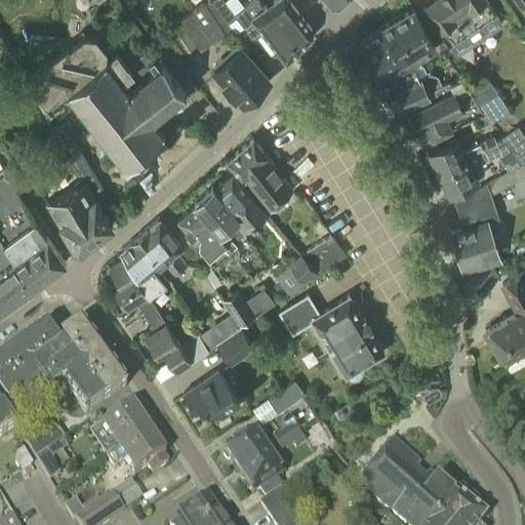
[(223,0),(210,0),(209,1),(228,23),(235,16),(233,14),(234,14),(223,0)]
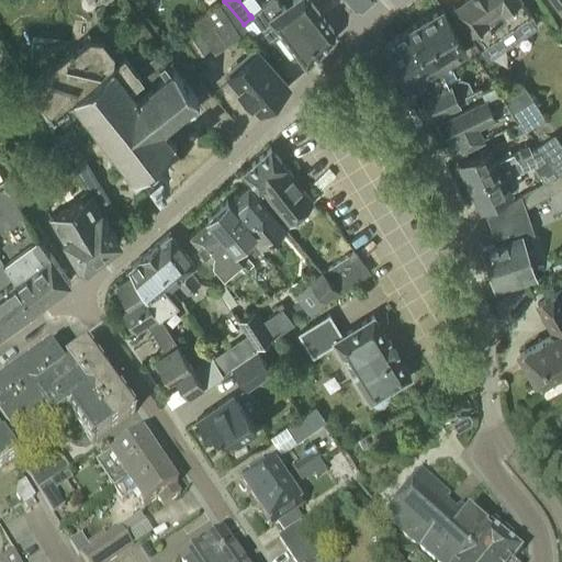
[(274,0),(270,0),(250,15),(249,15),(251,18),(268,38),(273,40),(274,40),(289,57),(294,53),(304,65),(303,66),(304,67),(333,38),(333,31),(308,0),(291,0),(281,9),(274,0)]
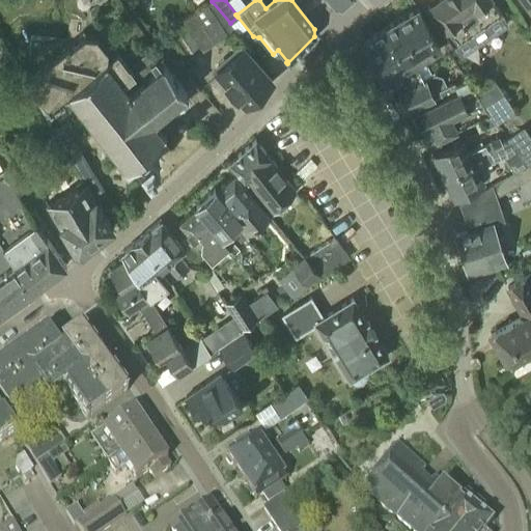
[(491,0),(439,0),(426,8),(452,46),(469,35),(475,44),(491,33),(484,24),(500,14),(491,0)]
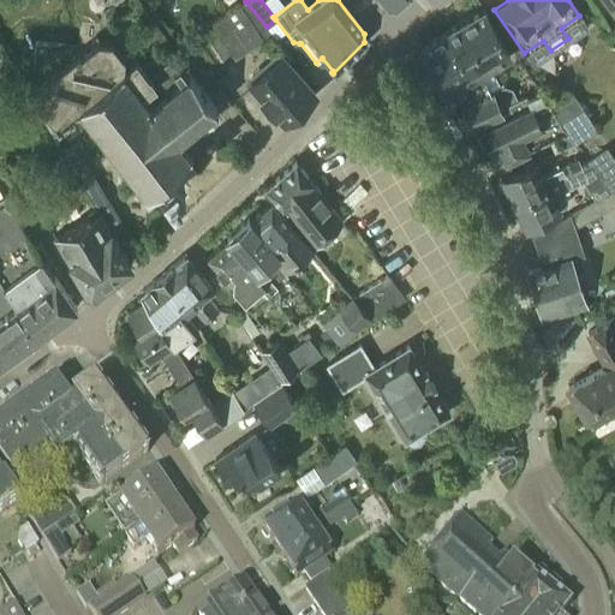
[(267,27),(245,1),(240,4),(239,4),(209,23),(233,58),(263,39),(263,37),(270,31),(267,27)]
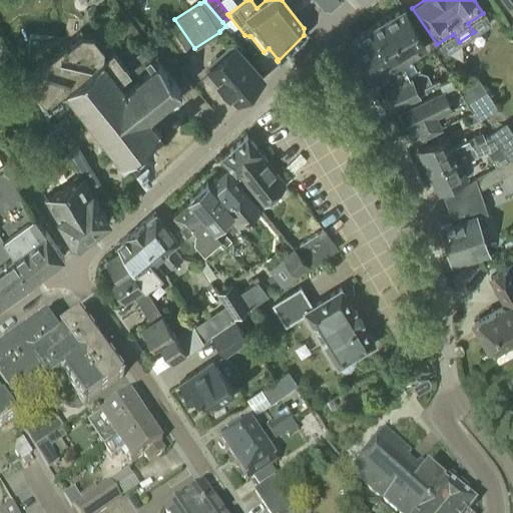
[(398,58),(398,60),(425,45),(404,9),(377,25),(394,60),(398,58)]
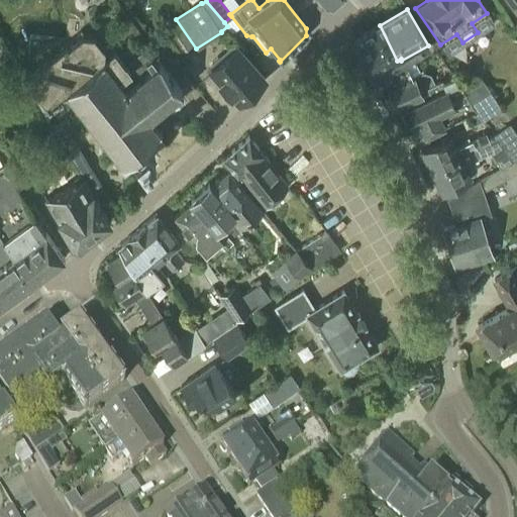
[(176,21),(163,30),(180,55),(193,45),(176,21)]
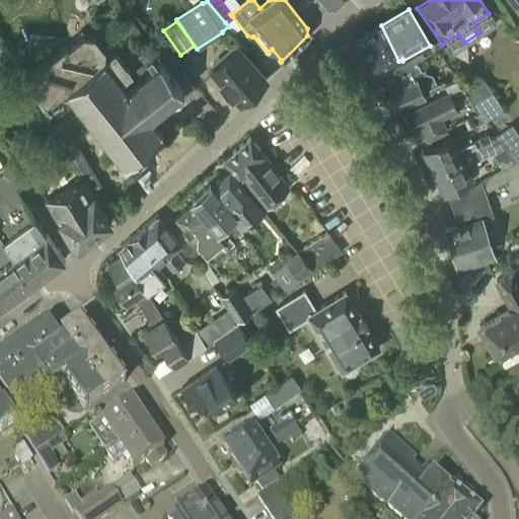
[(398,61),(381,25),(354,41),(376,76),(391,67),(401,85),(413,79),(402,61),(402,59),(398,61)]
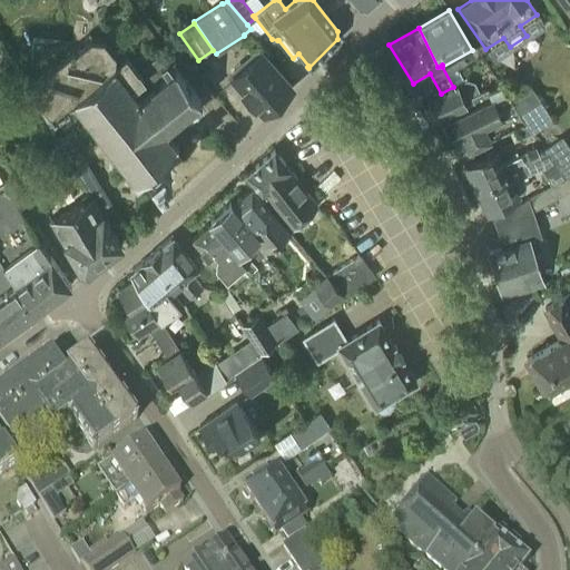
[(61,109),(70,101),(136,183),(150,172),(158,179),(170,169),(164,160),(178,149),(164,131),(187,112),(192,118),(203,109),(197,104),(200,101),(174,68),(172,70),(164,61),(156,57),(137,71),(125,56),(114,65),(114,52),(102,38),(89,38),(74,50),(72,49),(27,86),(43,106),(38,110),(52,128),(68,116),(61,109)]
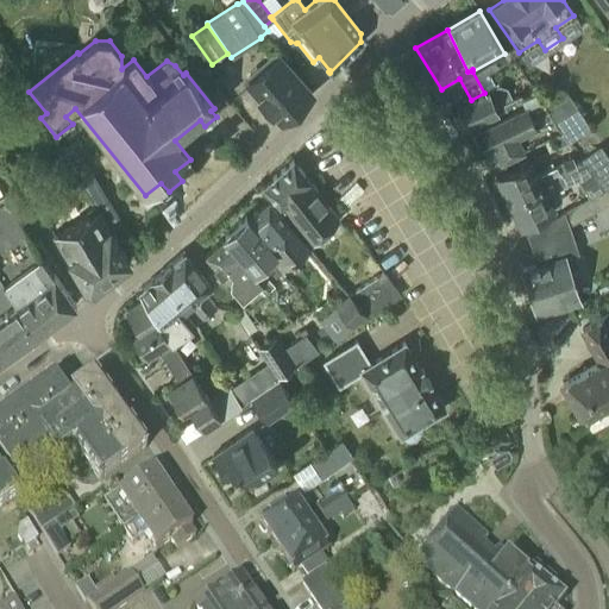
[(270,111),(271,110),(281,119),(303,100),(306,96),(312,93),(277,54),(248,81),(259,95),(258,95),(270,111)]
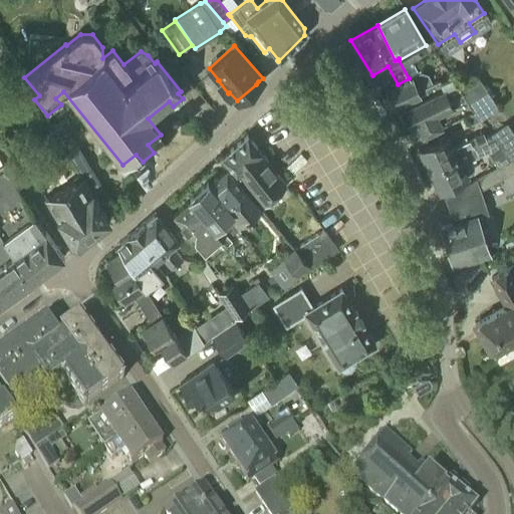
[(419,73),(418,74),(425,87),(432,84),(431,83),(427,73),(422,72),(419,73)]
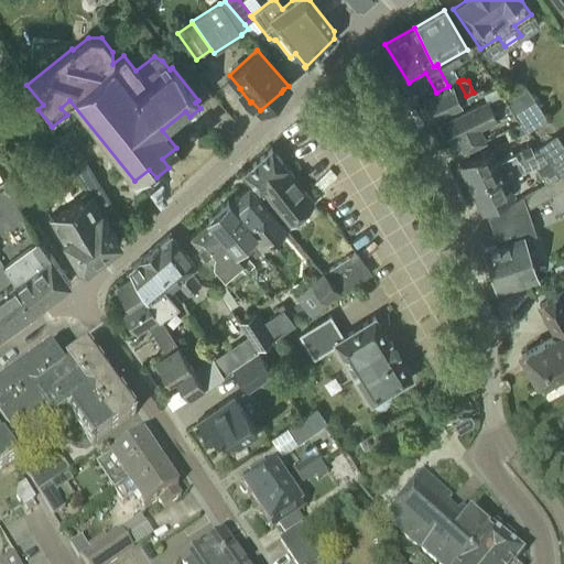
[(436,93),(424,98),(432,116),(445,109),(447,115),(440,119),(441,121),(436,126),(441,134),(447,134),(448,137),(456,133),(463,147),(484,137),(477,123),(495,115),(492,110),(507,104),(508,102),(505,98),(496,82),(484,88),(483,87),(473,91),(474,93),(466,96),(458,82),(452,85),(448,86),(436,93)]
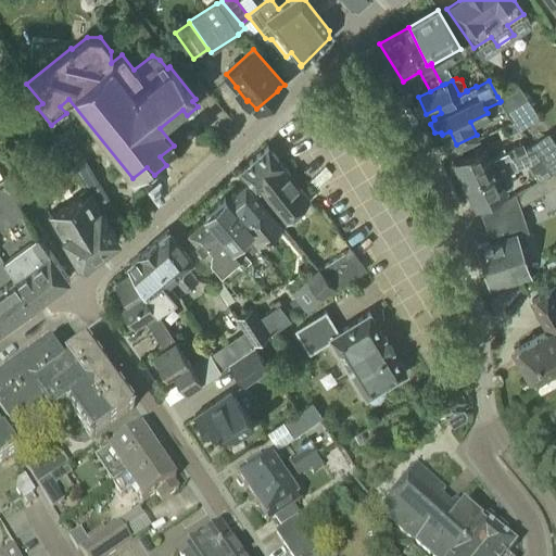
[(517,84),(497,97),(501,101),(500,102),(519,130),(539,116),(517,84)]
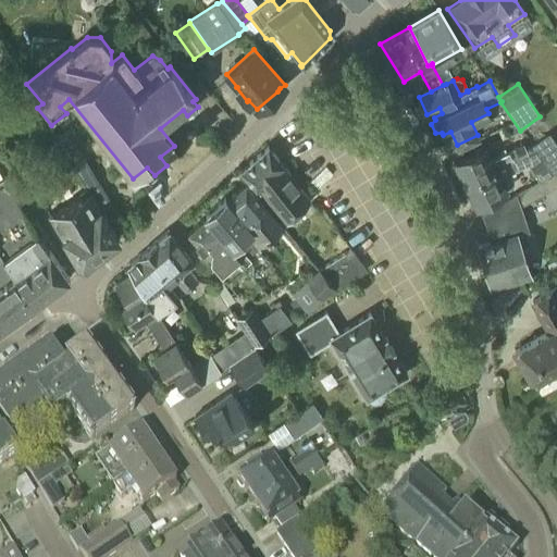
[(509,134),(519,130),(516,124),(507,127),(509,134)]
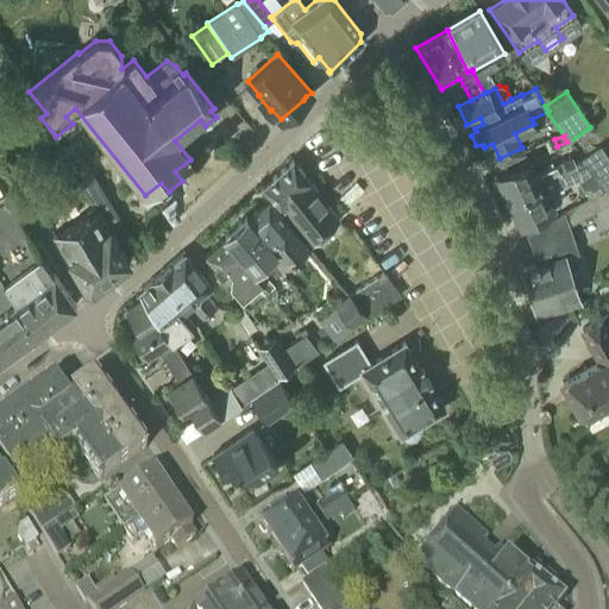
[(121,221),(73,140),(61,146),(80,179),(77,180),(89,201),(90,200),(96,209),(98,208),(111,228),(121,221)]
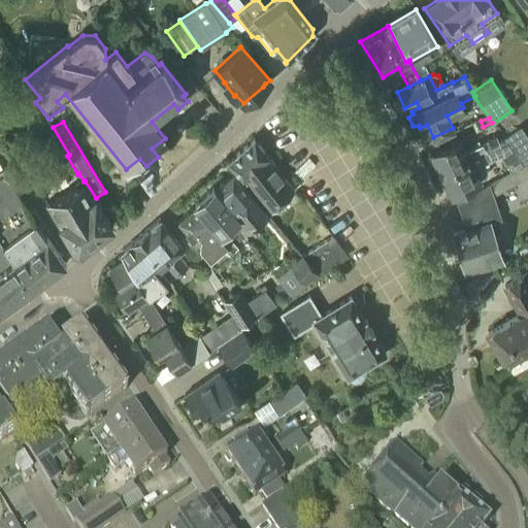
[(487,151),(500,144),(496,135),(483,141),(487,151)]
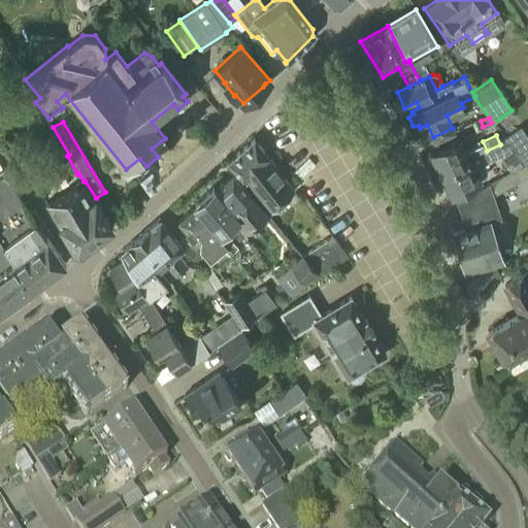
[(253,139),(228,161),(241,176),(242,176),(271,209),(291,192),(284,184),(287,180),(267,158),(268,157),(253,139)]
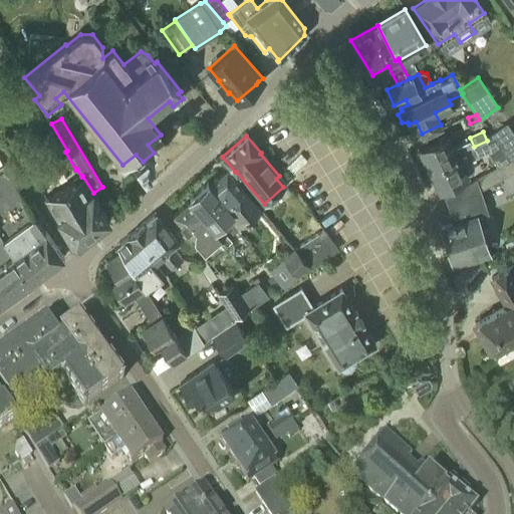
[(429,168),(473,148),(469,140),(452,147),(447,136),(420,148),(429,168)]
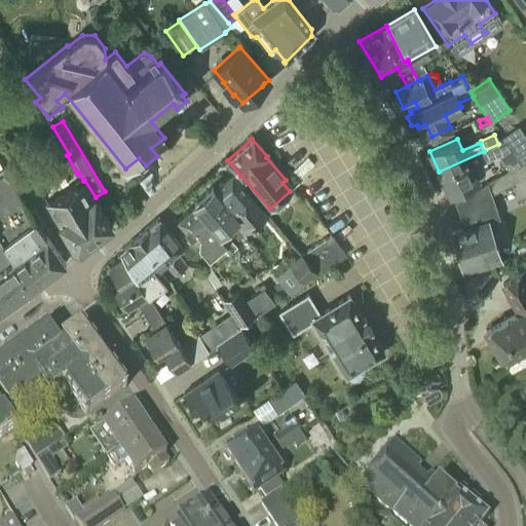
[(504,142),(498,144),(485,150),(490,159),(510,150),(504,142)]
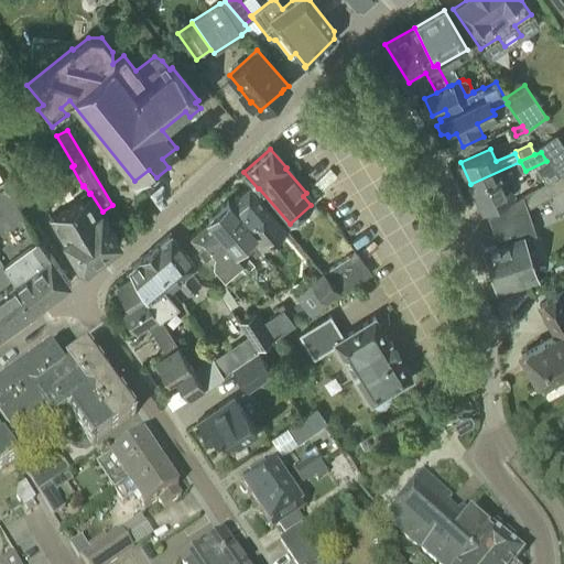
[(523,172),(519,162),(470,184),(480,206),(510,193),(510,192),(516,188),(518,182),(516,175),(523,172)]
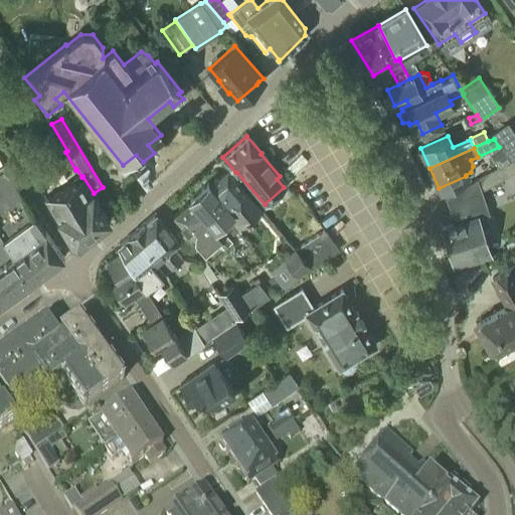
[(514,160),(455,193),(463,221),(442,227),(452,261),(486,250),(477,217),(488,214),(481,191),(514,170),(514,160)]
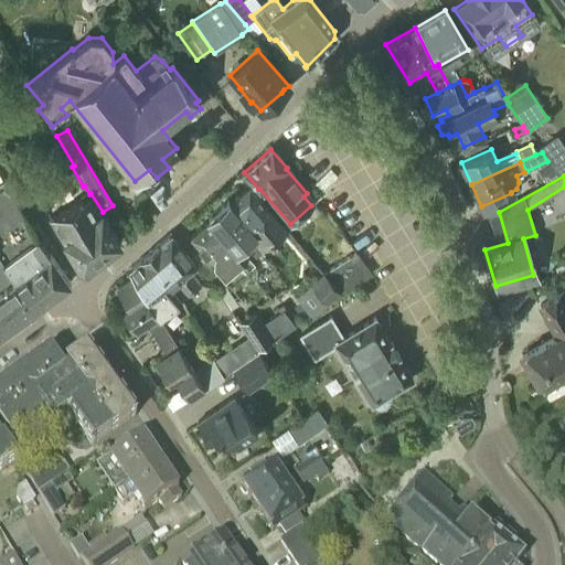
[(35,235),(3,180),(0,181),(0,259),(34,308),(68,283),(35,235)]
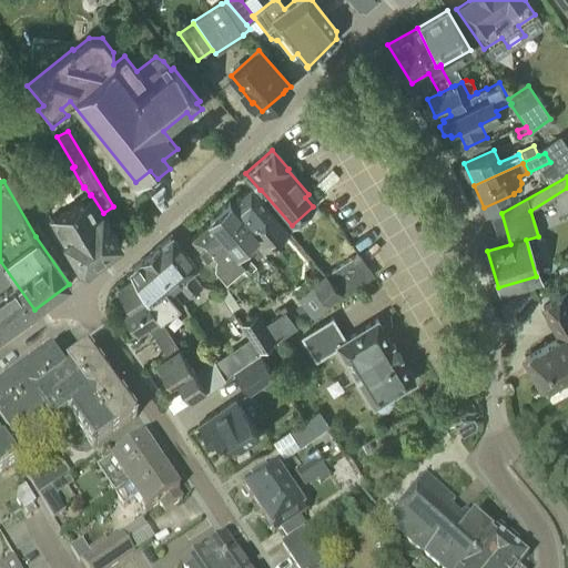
[(250,185),(230,203),(255,235),(249,240),(262,255),(290,232),(250,185)]
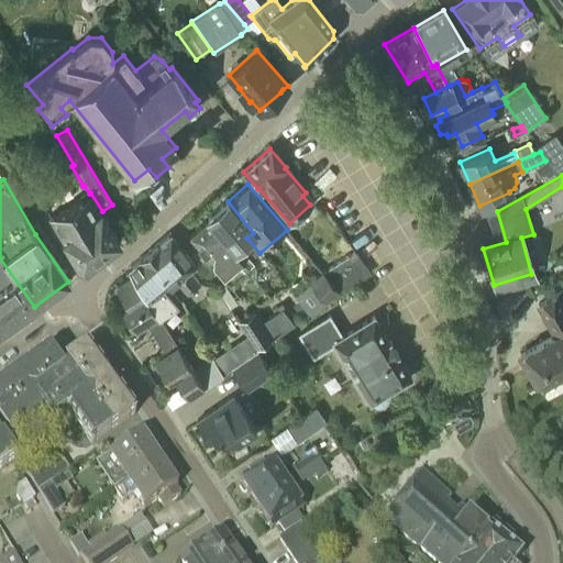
[(119,242),(90,194),(50,219),(78,265),(86,266),(119,242)]
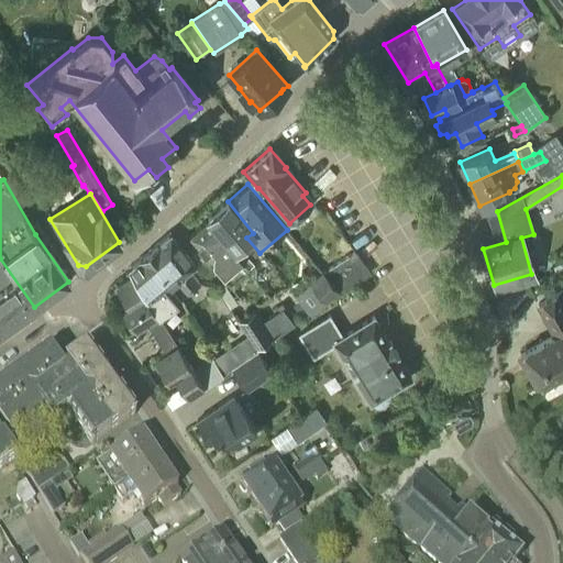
[(228,201),(227,199),(206,217),(207,218),(232,251),(239,245),(246,238),(253,233),(228,201)]
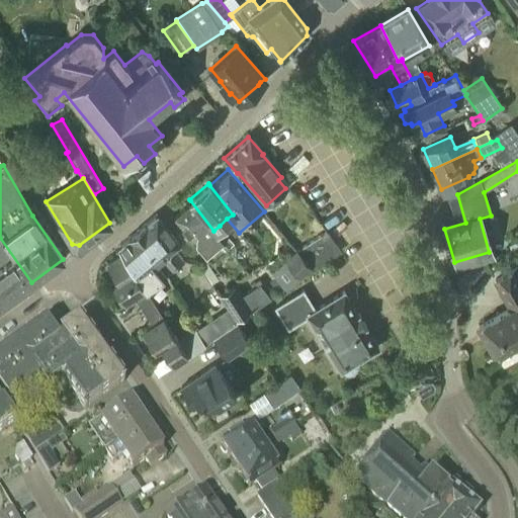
[(213,231),(190,200),(173,216),(208,258),(232,240),(220,226),(213,231)]
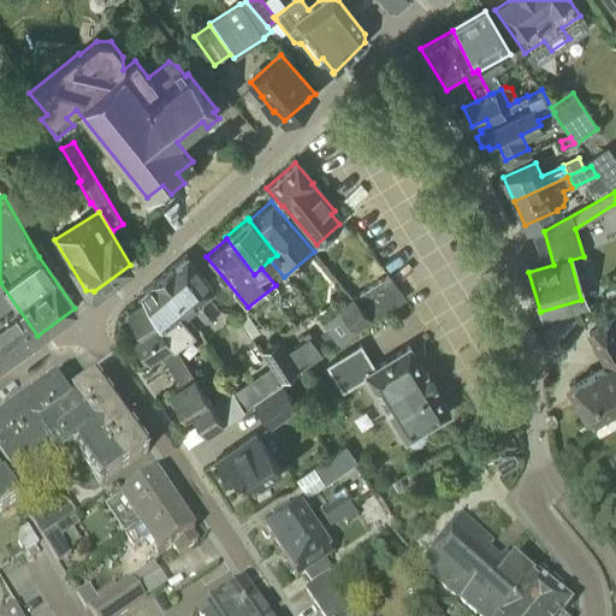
[(185,255),(161,276),(176,294),(167,300),(181,317),(185,313),(185,312),(191,307),(203,321),(218,308),(206,295),(214,288),(185,255)]
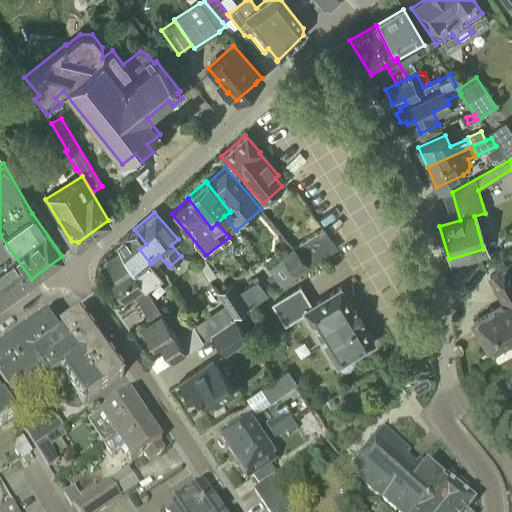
[(146,244),(134,229),(116,244),(119,250),(143,287),(163,270),(154,260),(150,263),(139,249),(146,244)]
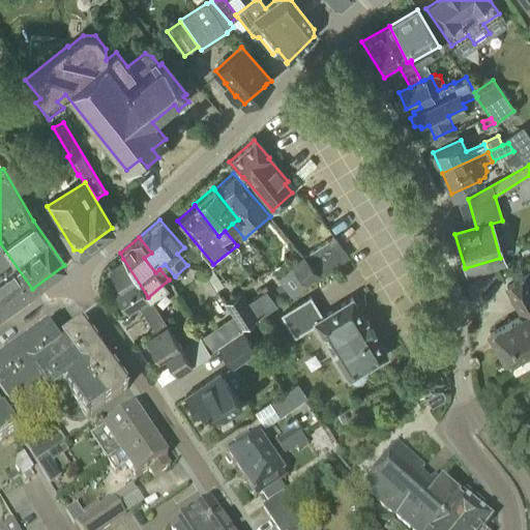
[(320,273),(349,258),(334,237),(304,256),(320,273)]
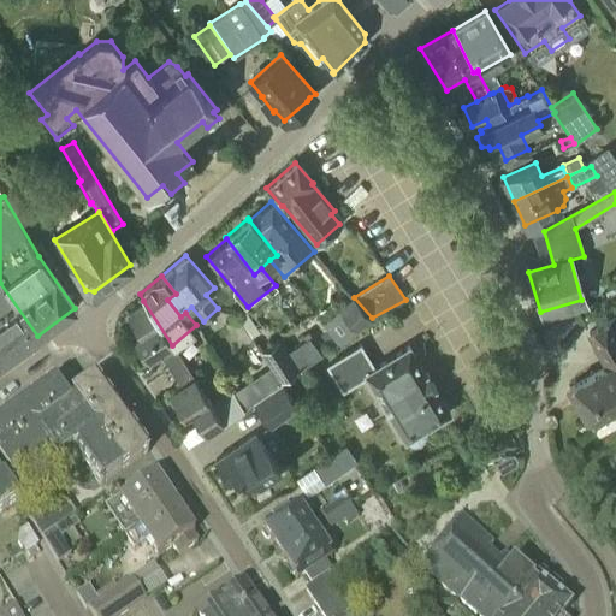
[(0,362),(37,336),(0,283),(0,362)]
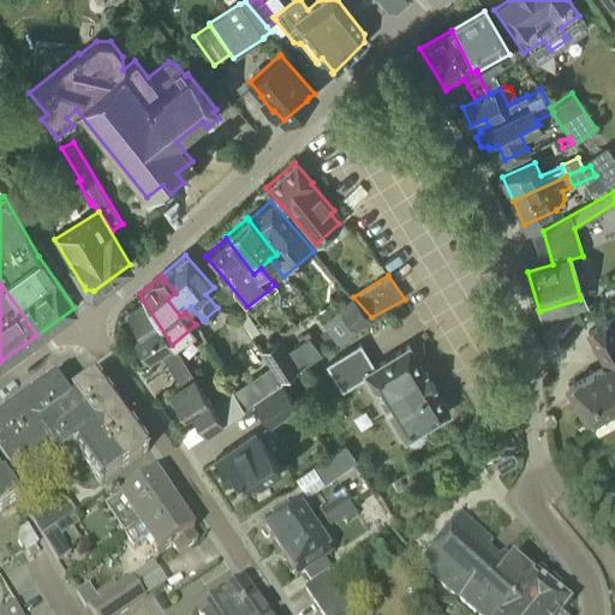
[(370,317),(353,297),(322,322),(339,342),(370,317)]
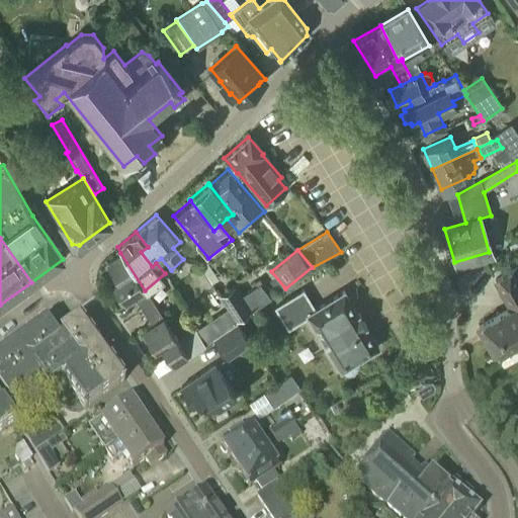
[(145,290),(120,253),(106,262),(117,281),(112,284),(124,304),(134,297),(143,312),(154,305),(145,290)]
